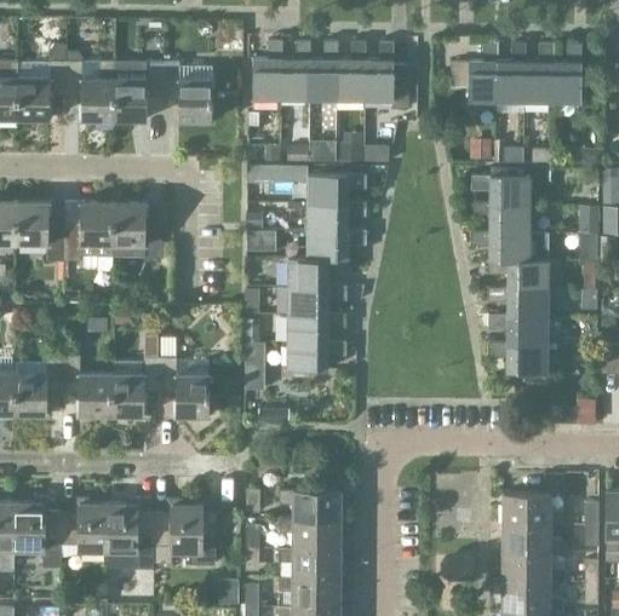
[(281,53),(282,53),(282,40),(268,40),(268,58),(253,58),(252,98),(281,99),(281,53)]
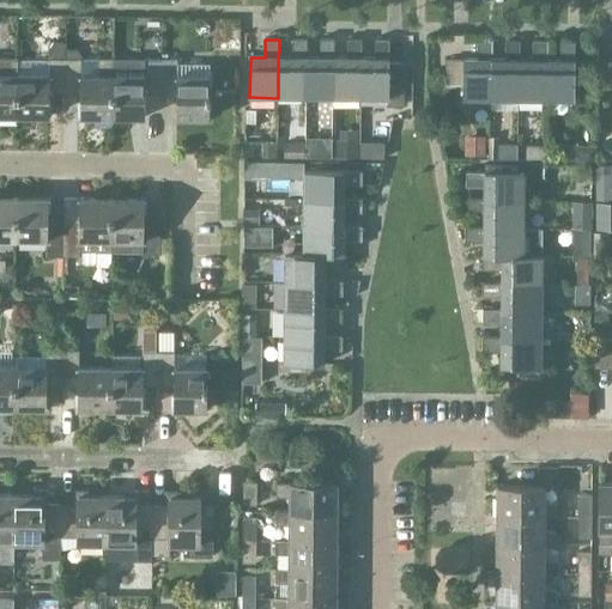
[(306,53),(307,54),(307,40),(292,40),(292,59),(279,59),(279,53),(278,53),(278,98),(306,98),(306,53)]
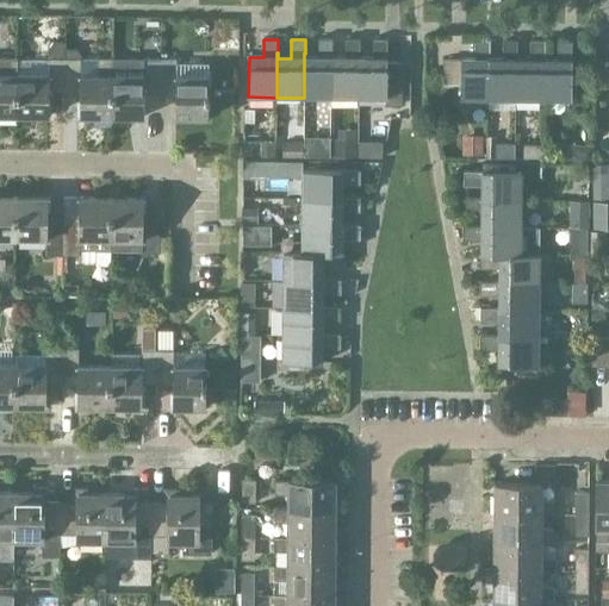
[(331,54),(333,54),(333,39),(318,39),(318,58),(305,58),(305,54),(304,52),(304,98),(331,98),(331,54)]
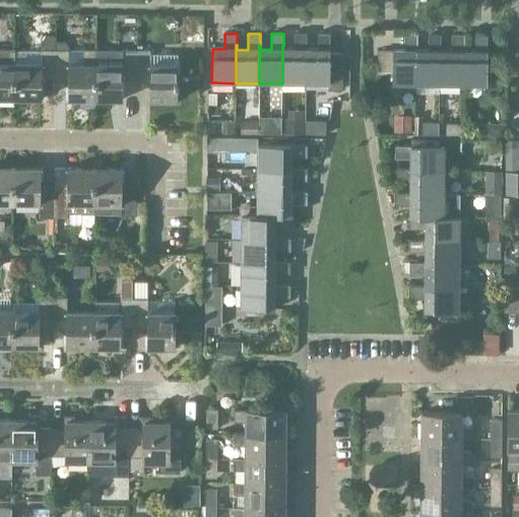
[(306,46),(307,46),(307,35),(295,35),(295,50),(283,50),(283,46),(282,46),(282,83),(306,83),(306,46)]
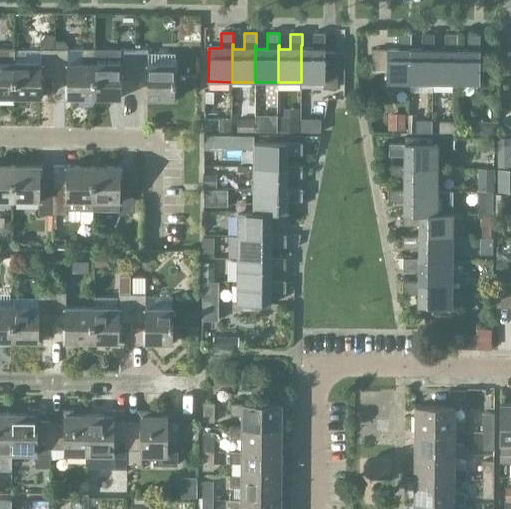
[(325,53),(325,34),(313,34),(313,49),(302,49),(302,45),(301,45),(301,82),(323,82),(323,89),(336,90),(337,54),(325,53)]
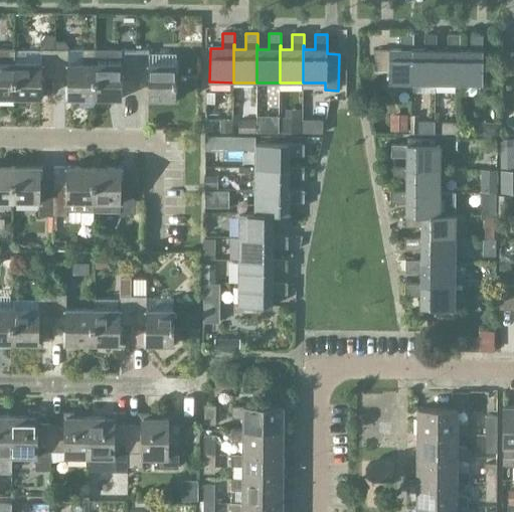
[(412,84),(413,50),(413,35),(401,35),(401,50),(389,50),(388,83),(412,84)]
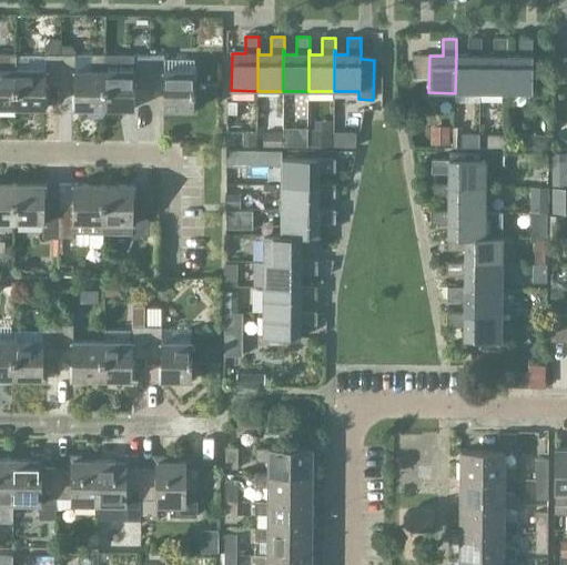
[(481,52),(482,52),(482,40),(468,39),(468,57),(456,56),(455,93),(481,93),(481,52)]
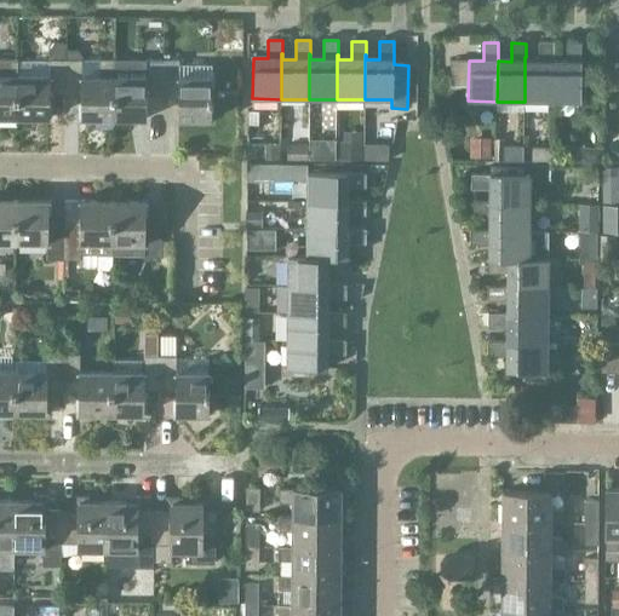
[(552,57),(554,57),(554,44),(539,44),(539,62),(526,62),(526,57),(525,57),(525,102),(552,102),(552,57)]
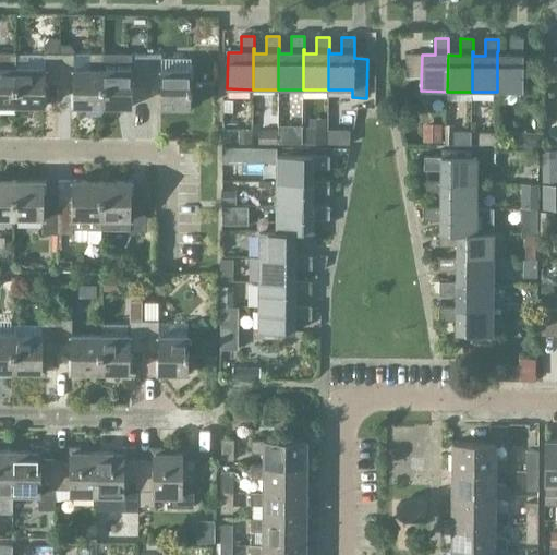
[(497,51),(497,92),(522,93),(523,39),(510,39),(510,56),(498,56),(498,51),(497,51)]
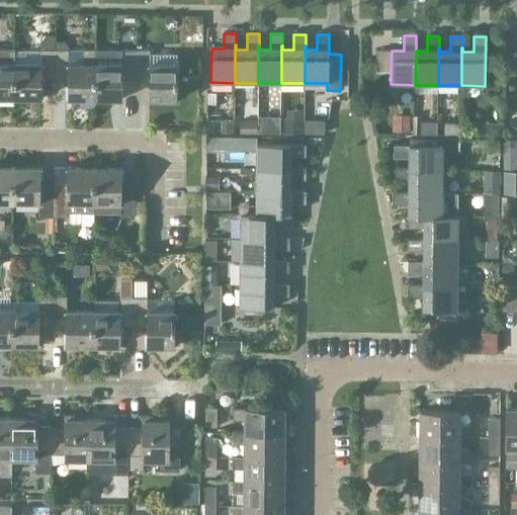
[(55,81),(56,38),(46,37),(42,44),(41,52),(41,66),(15,66),(14,100),(41,101),(41,81),(55,81)]
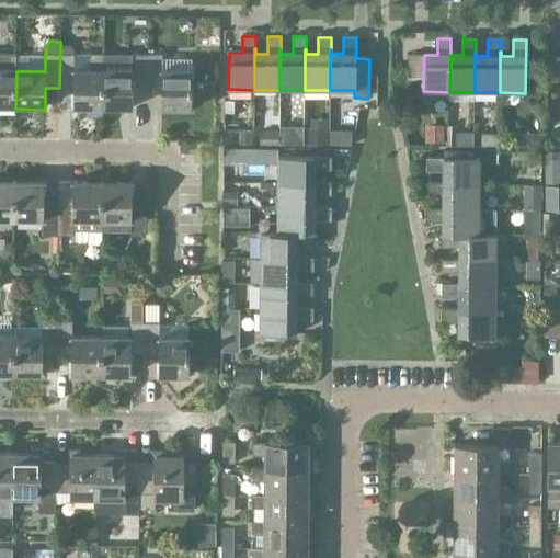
[(60,42),(59,88),(73,88),(73,110),(103,110),(104,58),(104,56),(90,56),(90,71),(75,71),(75,56),(75,53),(71,48),(60,47),(60,42)]
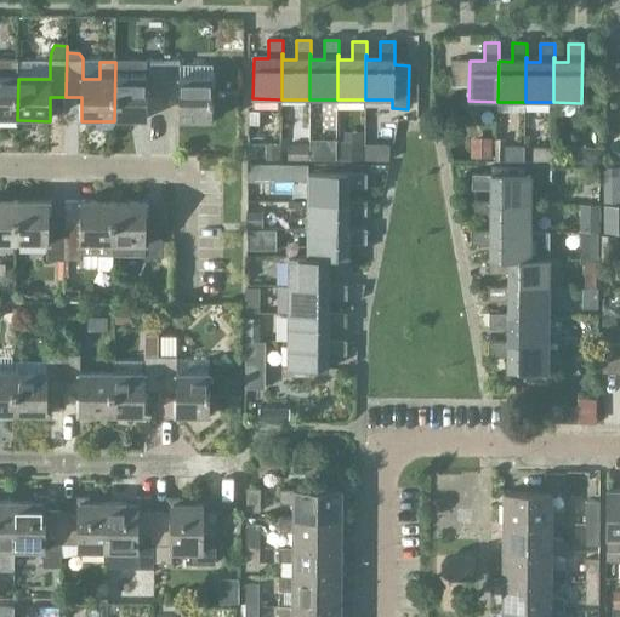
[(0,120),(17,120),(18,79),(18,61),(0,61),(0,120)]
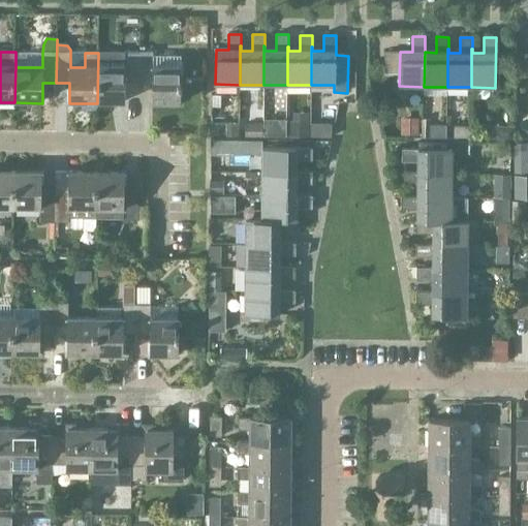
[(98,55),(97,103),(125,103),(125,83),(140,84),(140,53),(125,53),(125,55),(98,55)]
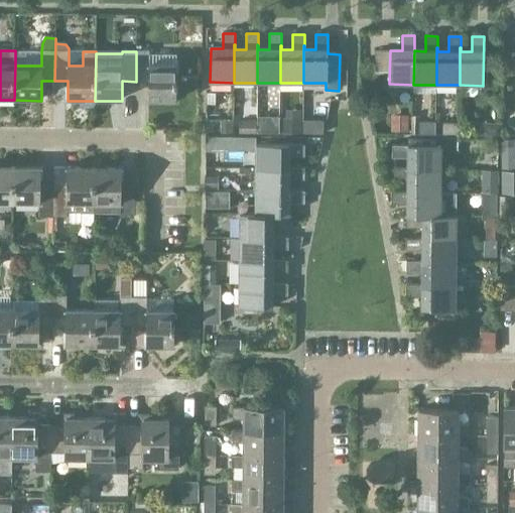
[(149,66),(149,55),(149,51),(136,51),(136,82),(149,82),(148,101),(175,101),(176,67),(149,66)]
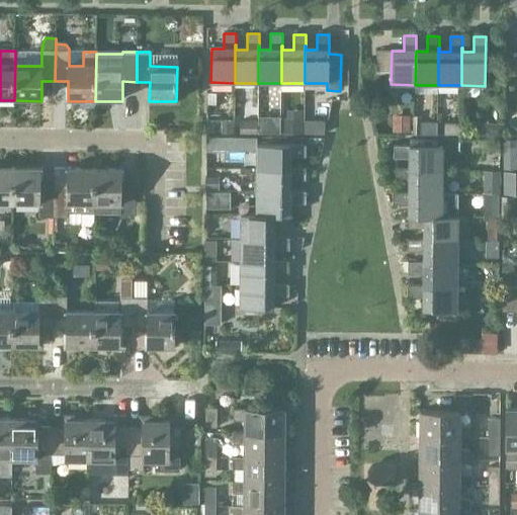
[(516,118),(502,119),(502,137),(516,135),(516,118)]
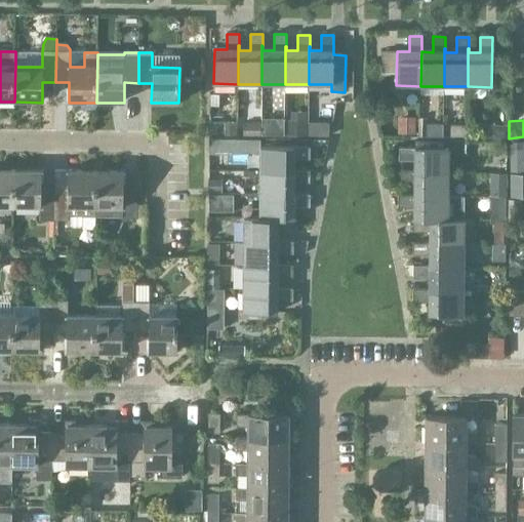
[(397,123),(398,139),(412,139),(412,123),(397,123)]
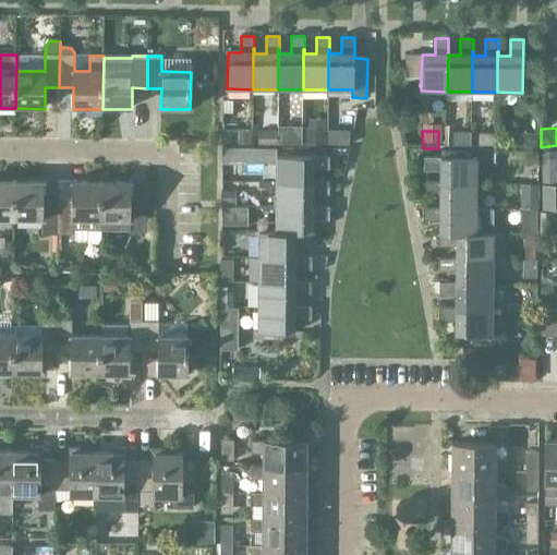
[(222,148),(222,165),(277,166),(277,182),(313,182),(313,170),(329,170),(329,157),(313,157),(313,156),(277,156),(277,149),(222,148)]
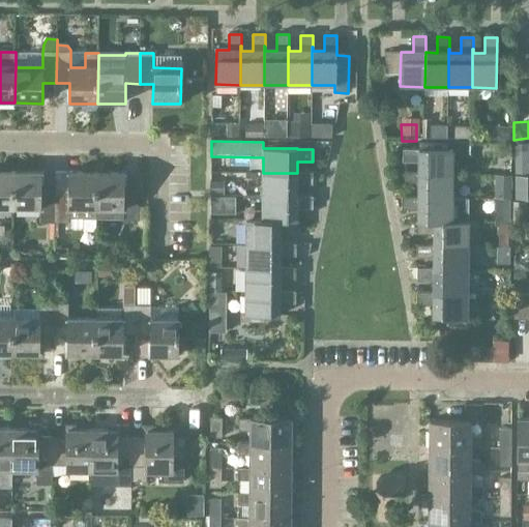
[(471,145),(450,145),(430,144),(430,151),(403,150),(403,163),(418,163),(418,175),(414,175),(414,176),(466,176),(466,175),(452,175),(453,156),(471,156),(471,145)]
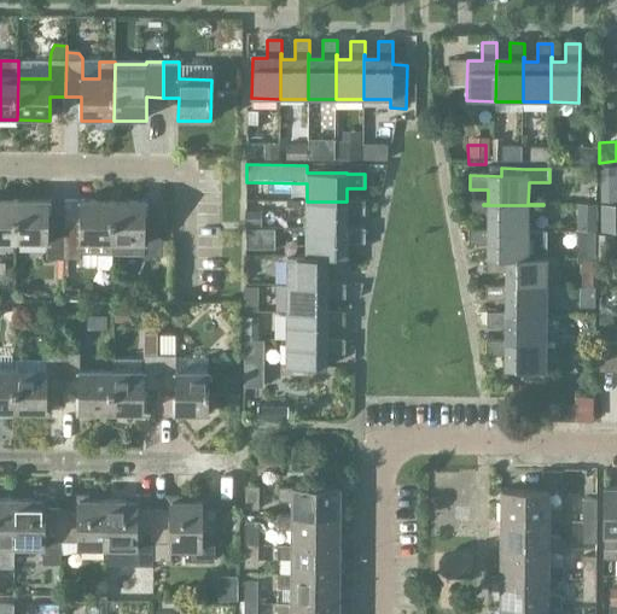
[(0,244),(16,244),(16,202),(0,202),(0,244)]
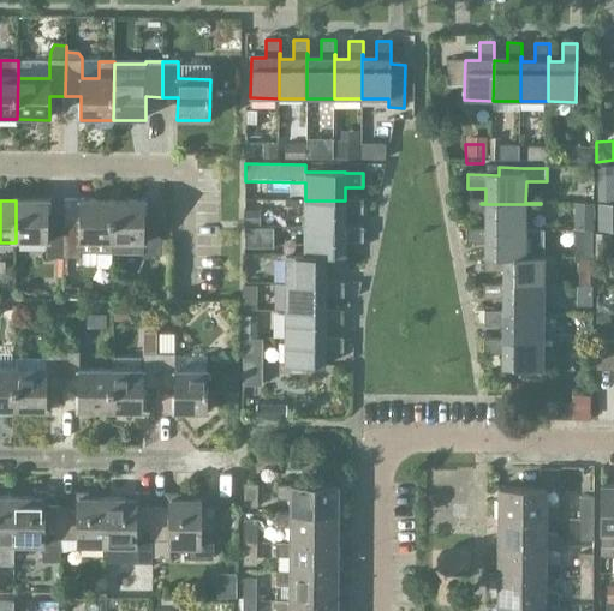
[(64,261),(64,226),(48,225),(48,202),(16,201),(16,243),(47,244),(47,261),(64,261)]
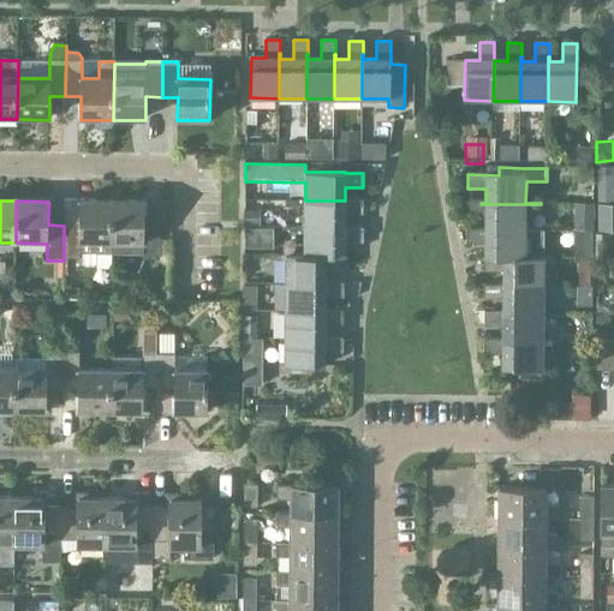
[(350,229),(350,228),(345,228),(345,215),(363,215),(363,201),(345,201),(305,201),(305,202),(286,202),(286,208),(304,209),(304,228),(350,229)]
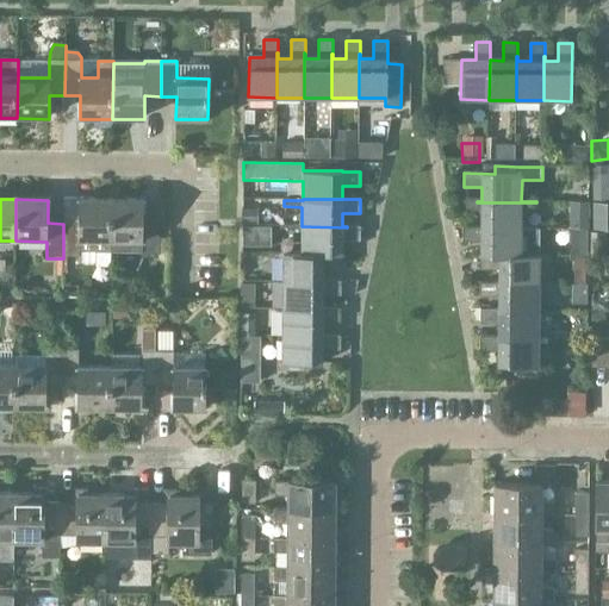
[(111,242),(111,200),(79,200),(79,224),(63,224),(63,258),(79,258),(79,242),(111,242)]
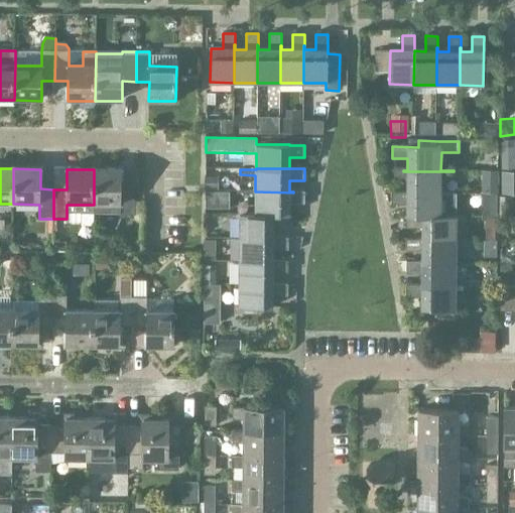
[(121,189),(121,182),(121,169),(94,169),(94,205),(94,215),(120,215),(120,219),(134,219),(134,189),(121,189)]
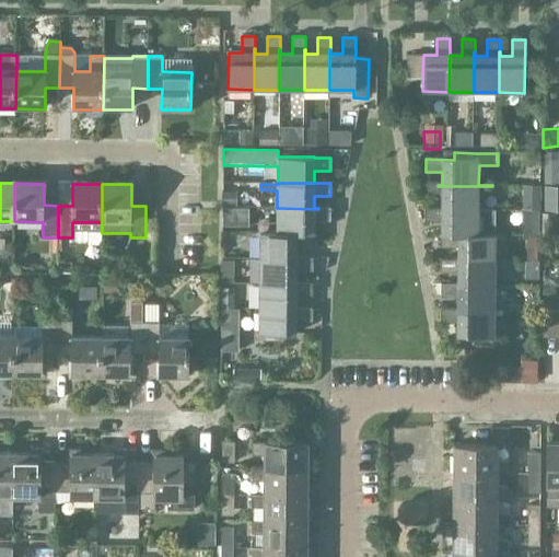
[(438,186),(438,185),(426,185),(426,197),(442,197),(442,209),(438,209),(438,210),(478,211),(478,210),(478,193),(492,193),(492,186),(438,186)]
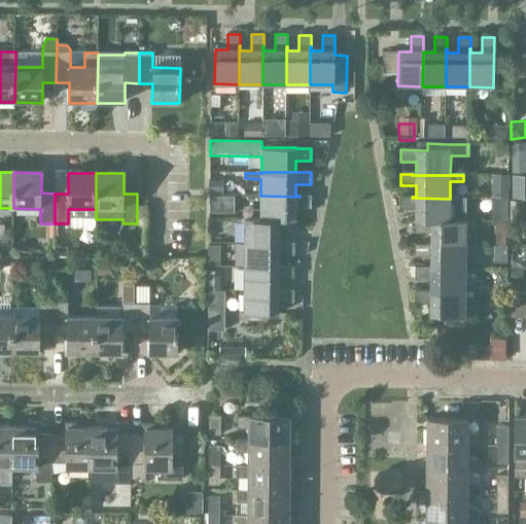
[(260,219),(294,220),(295,208),(311,208),(311,196),(300,196),(300,197),(260,196),(260,218),(260,219)]
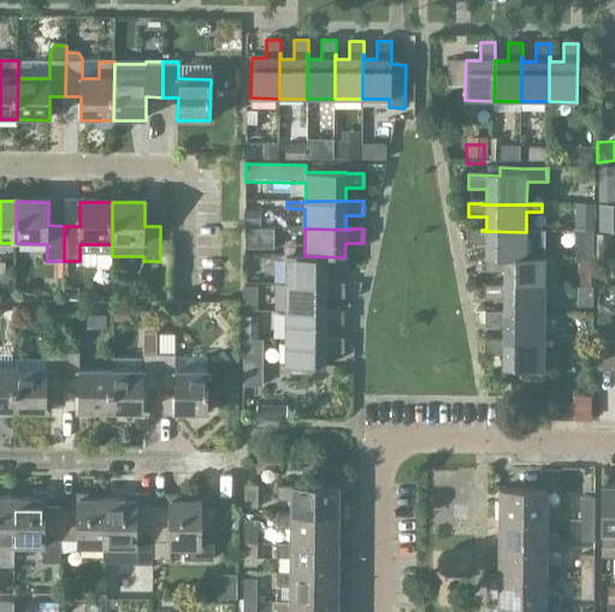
[(467,230),(467,244),(486,244),(486,259),(526,259),(544,259),(544,231),(526,231),(526,232),(482,231),(482,230),(467,230)]
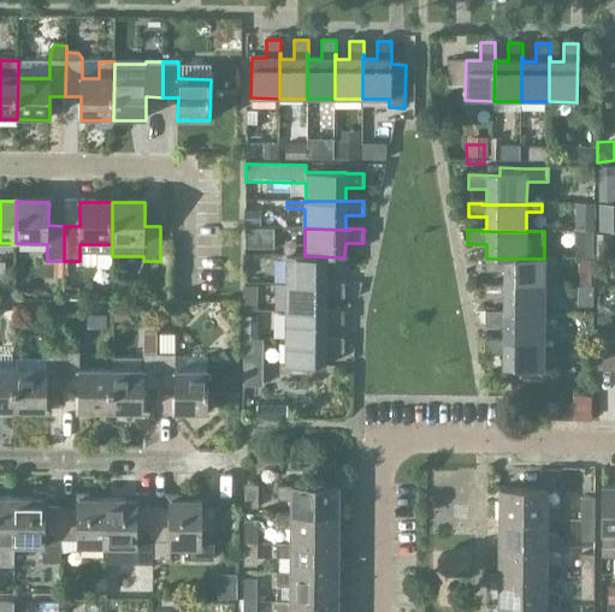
[(305,256),(305,255),(287,255),(287,284),(331,285),(331,284),(326,284),(326,271),(344,271),(344,257),(305,256)]
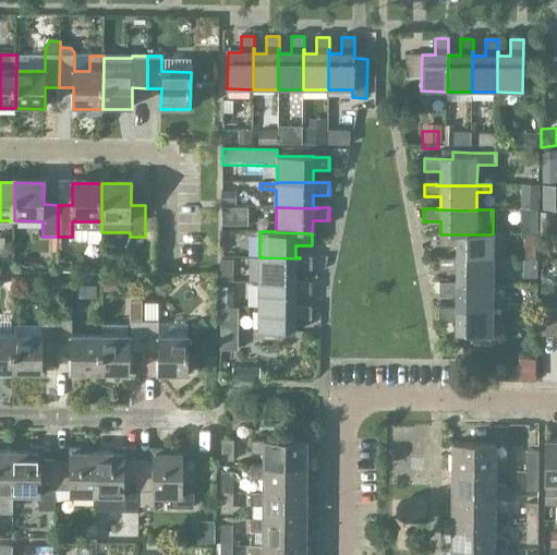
[(506,234),(493,234),(476,234),(440,234),(439,246),(457,248),(457,260),(451,260),(493,261),(493,242),(506,242),(506,234)]
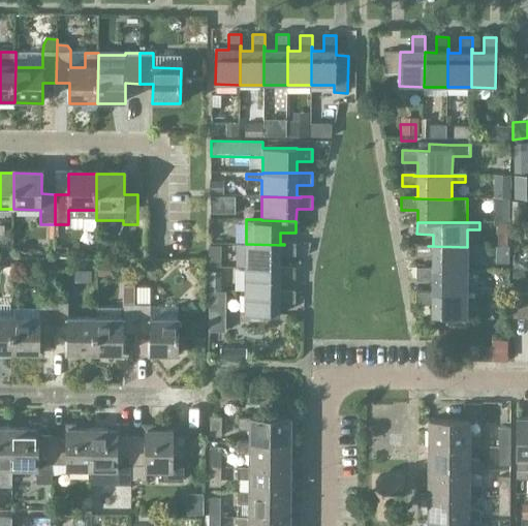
[(216,234),(237,234),(237,224),(216,224),(216,234)]
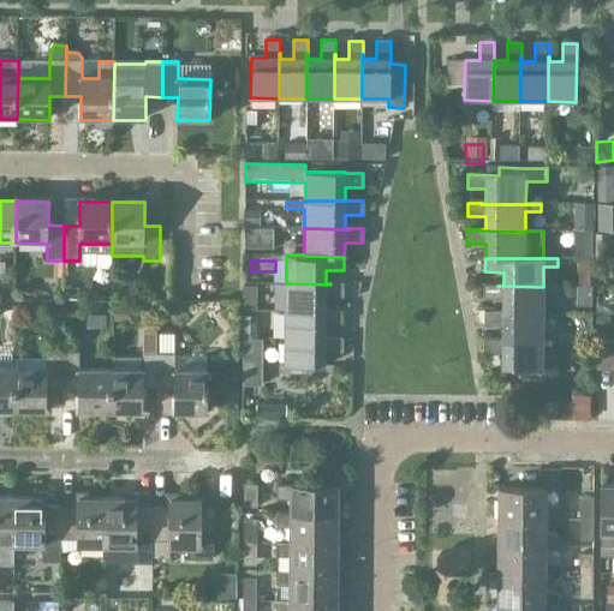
[(331,312),(331,311),(326,311),(326,298),(344,298),(344,283),(331,283),(331,285),(286,283),(285,311),(331,312)]
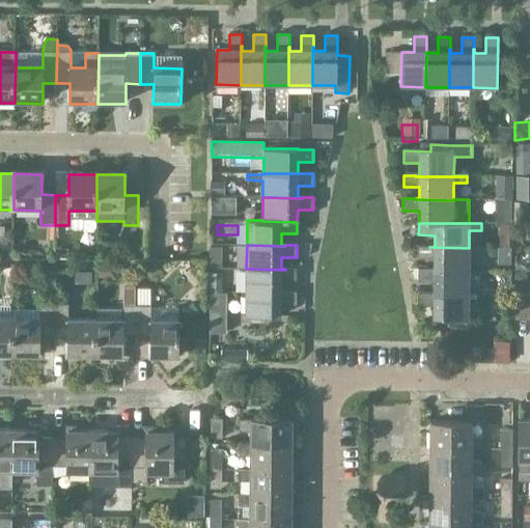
[(429,247),(418,247),(418,258),(435,259),(435,271),(429,271),(469,272),(469,248),(429,247)]
